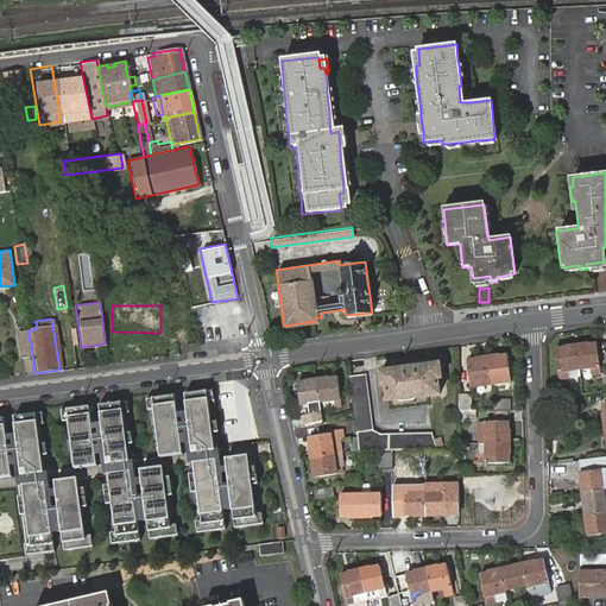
[(32,355),(27,330),(17,332),(20,358),(32,355)]
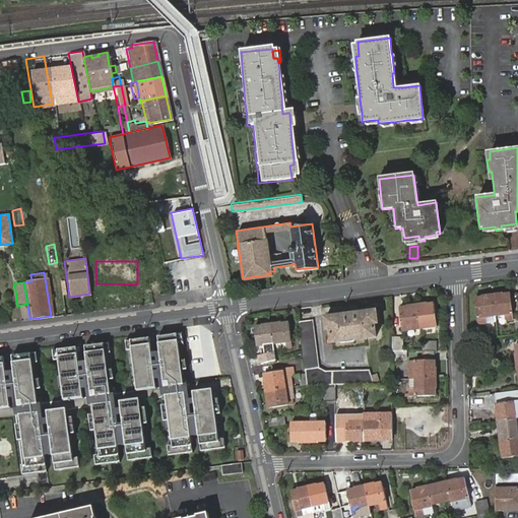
[(508,293),(491,295),(493,313),(501,312),(502,318),(512,317),(508,293)]
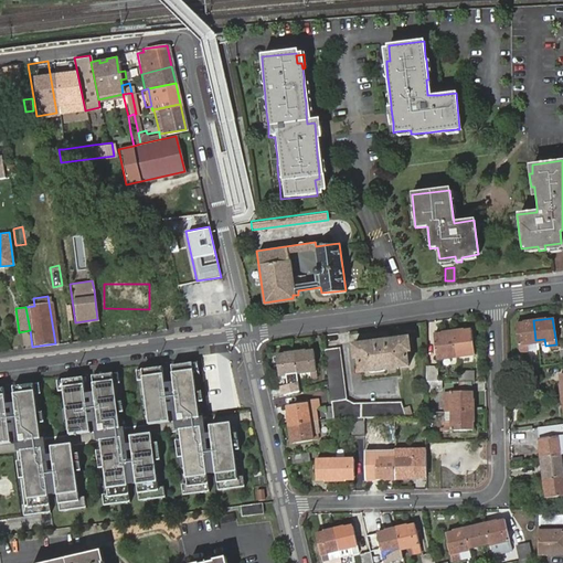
[(535,340),(533,320),(514,322),(517,349),(526,348),(524,341),(535,340)]
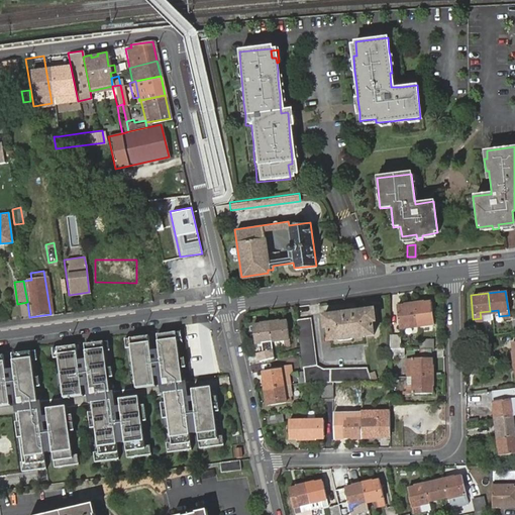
[(430,301),(413,303),(416,325),(432,322),(430,301)]
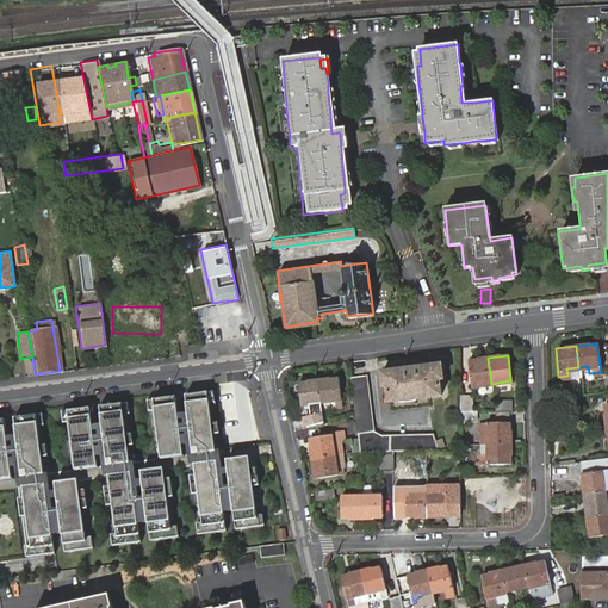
[(491,384),(488,358),(469,360),(471,386),(491,384)]
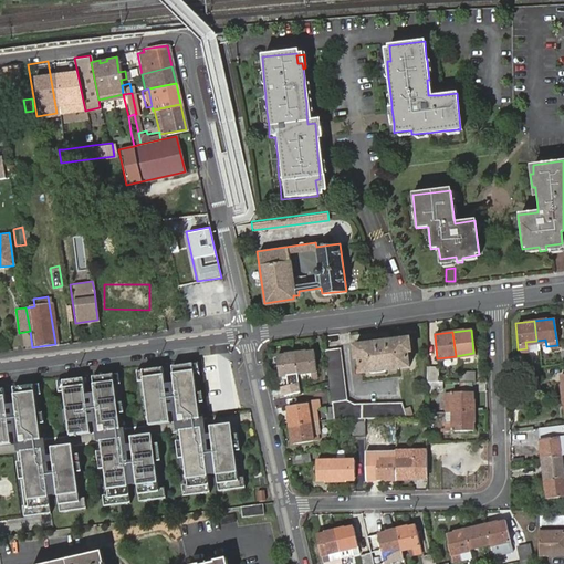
[(359,371),(369,369),(369,368),(398,364),(399,366),(409,365),(407,351),(410,351),(408,337),(353,344),(355,357),(358,357),(359,371)]
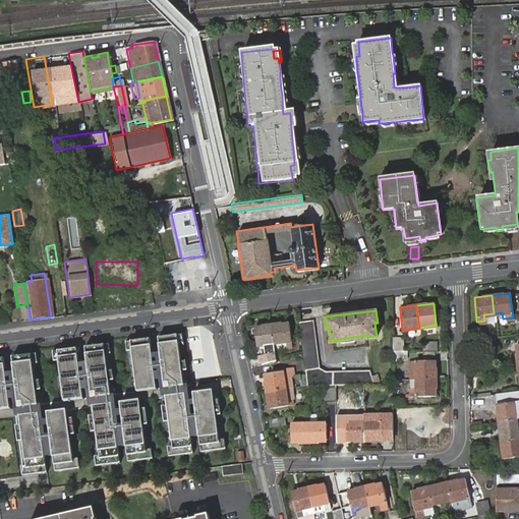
[(312,319),(298,321),(302,351),(305,371),(306,384),(335,384),(343,384),(363,383),(373,383),(369,369),(324,369),(319,366),(312,319)]
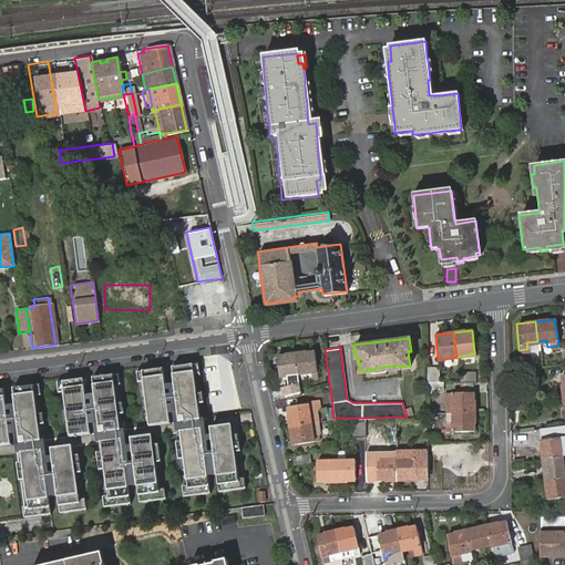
[(314,349),(295,351),(297,371),(308,370),(309,378),(317,377),(314,349)]
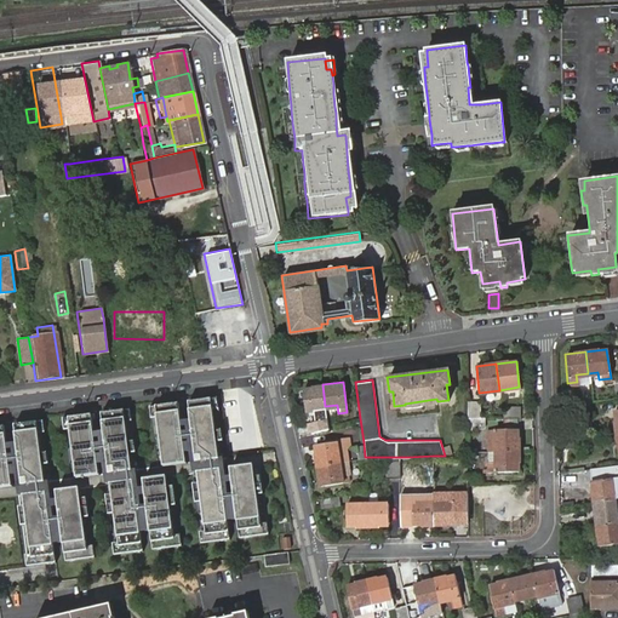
[(325,406),(322,384),(302,387),(305,408),(314,407),(325,406)]
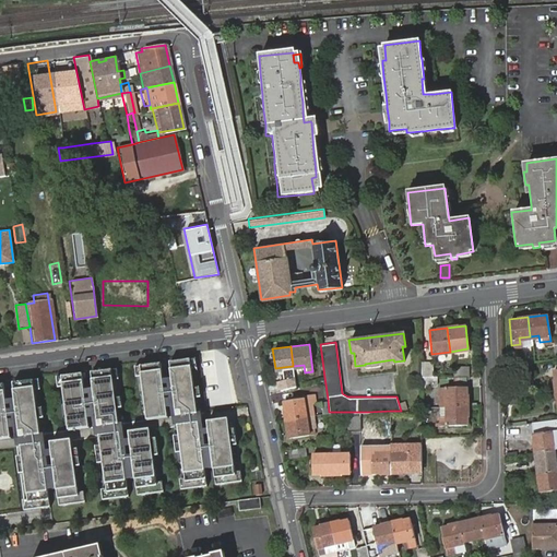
[(191,368),(190,357),(169,359),(172,377),(177,415),(197,412),(196,396),(193,386),(191,368)]
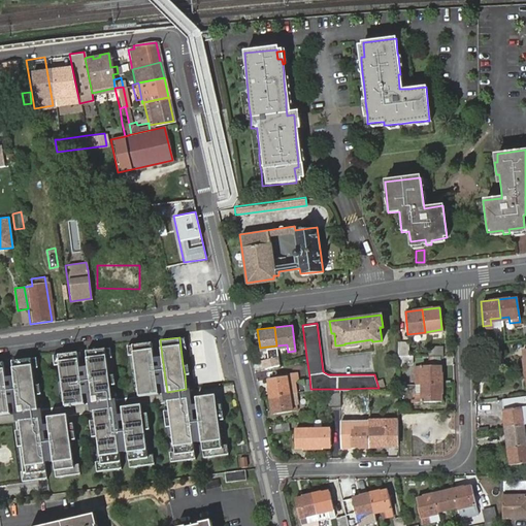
[(407,340),(397,339),(397,355),(408,355),(407,340)]
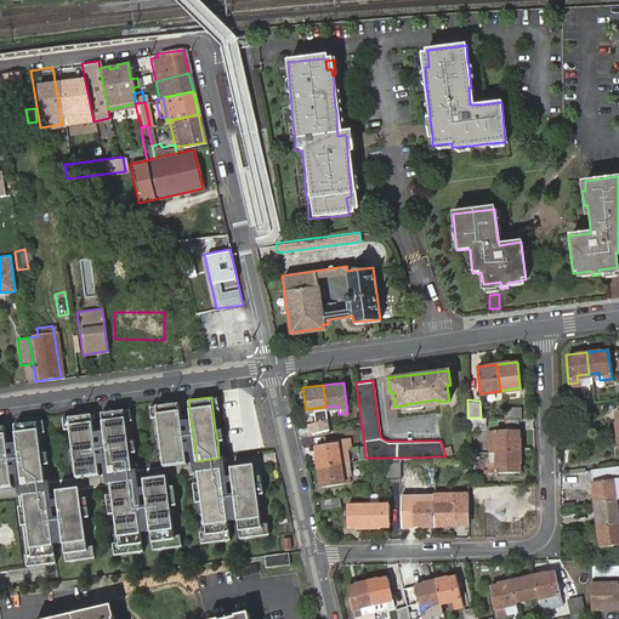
[(181,420),(179,401),(155,404),(157,416),(164,465),(186,463),(185,450),(183,443),(183,438),(182,431),(181,425),(181,420)]
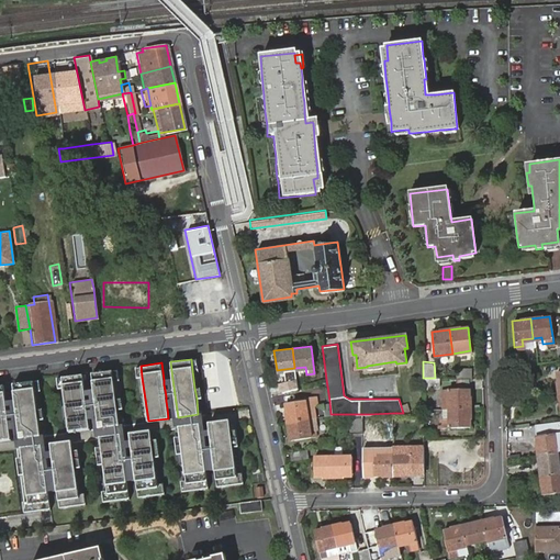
[(305,367),(294,368),(295,377),(306,374),(305,367)]
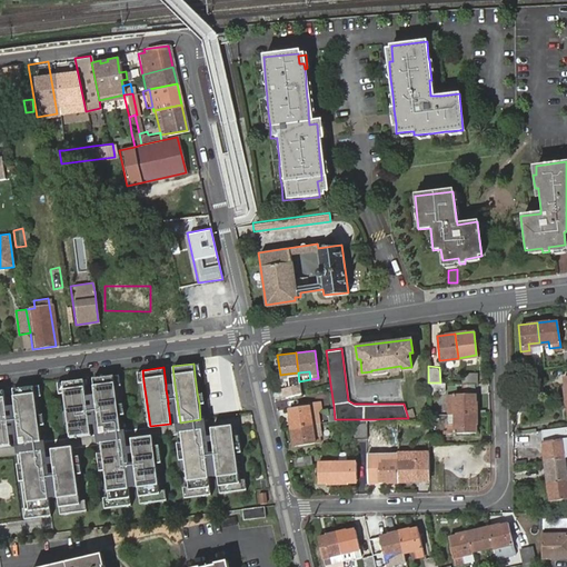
[(461,383),(477,383),(476,371),(459,371),(461,383)]
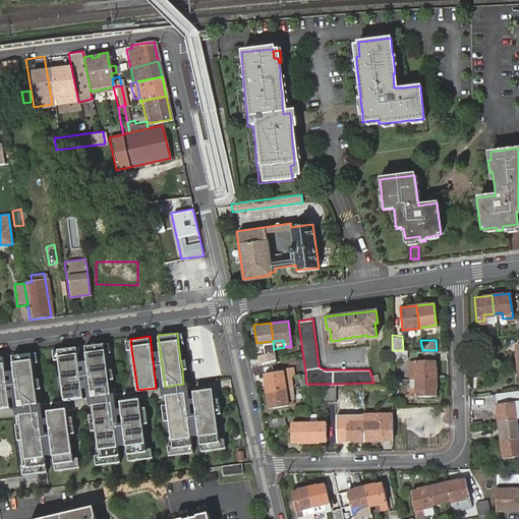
[(273,341),(264,342),(265,353),(274,351),(274,349),(273,341)]
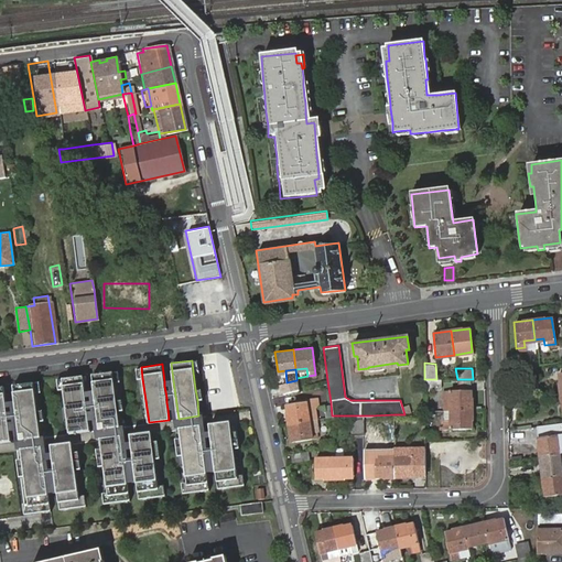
[(119,425),(118,411),(116,399),(114,381),(112,370),(92,374),(94,391),(99,429),(120,427),(119,425)]
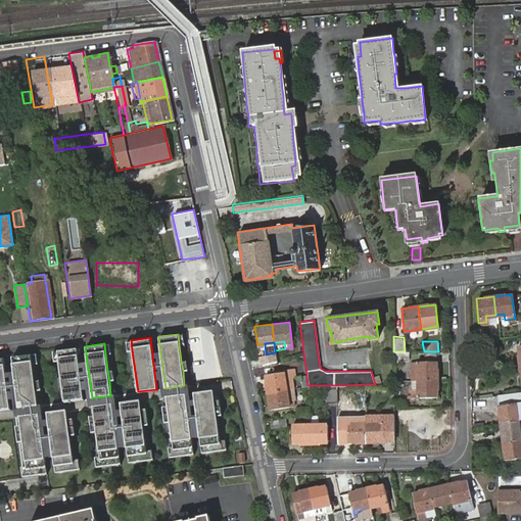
[(79,364),(77,347),(57,349),(58,360),(64,400),(84,398),(82,389),(81,382),(81,378),(80,373),(80,367),(79,364)]
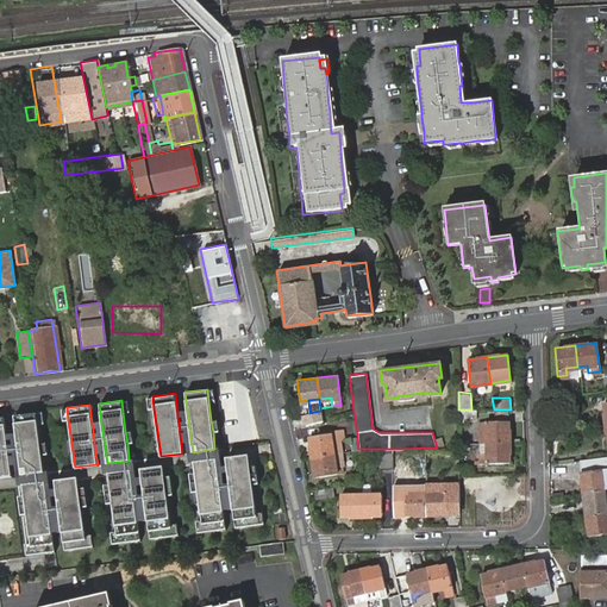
[(471,410),(458,410),(458,419),(475,419),(476,410),(471,410)]
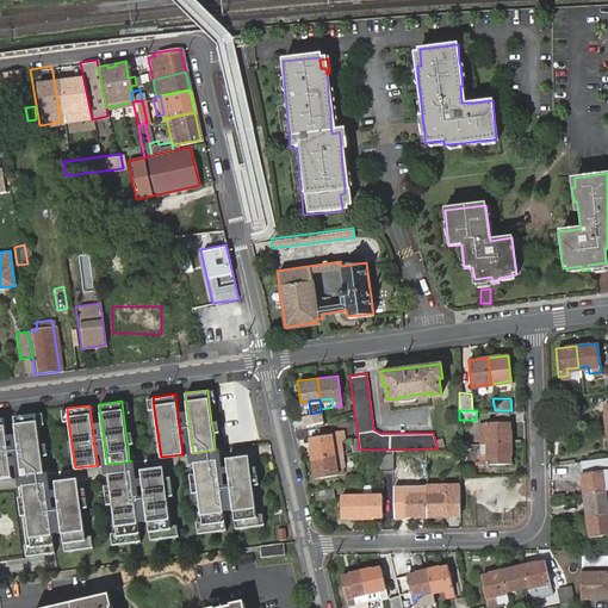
[(193,453),(187,411),(178,413),(178,417),(185,416),(185,423),(179,423),(180,430),(186,430),(187,434),(180,435),(181,442),(187,442),(191,463),(194,463),(216,459),(223,509),(233,508),(233,504),(227,506),(225,498),(231,498),(230,485),(223,485),(222,472),(228,471),(228,467),(221,469),(218,448),(215,450),(193,453)]
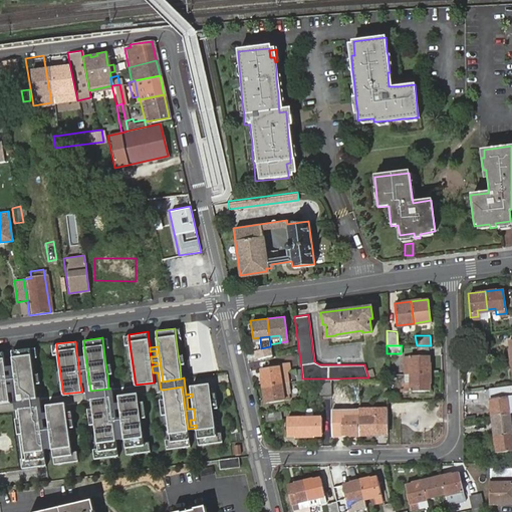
[(256,350),(257,357),(271,353),(270,346),(261,348),(256,350)]
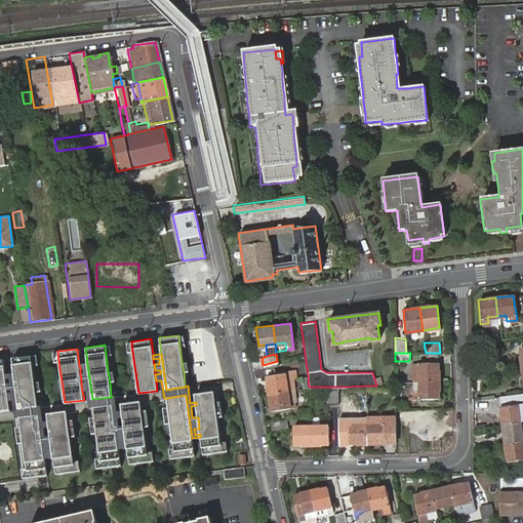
[(32,364),(31,355),(11,357),(13,373),(18,408),(38,406),(38,405),(36,392),(35,381),(32,364)]
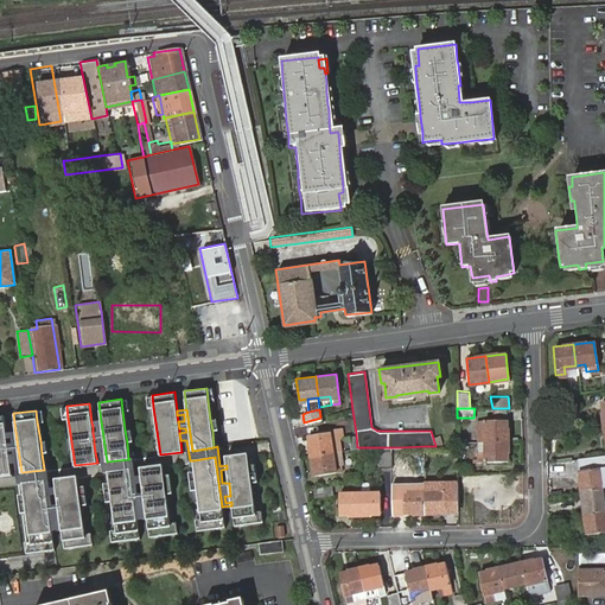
[(6,433),(4,414),(0,414),(0,476),(12,475),(10,463),(10,454),(8,451),(7,444),(7,437),(6,433)]
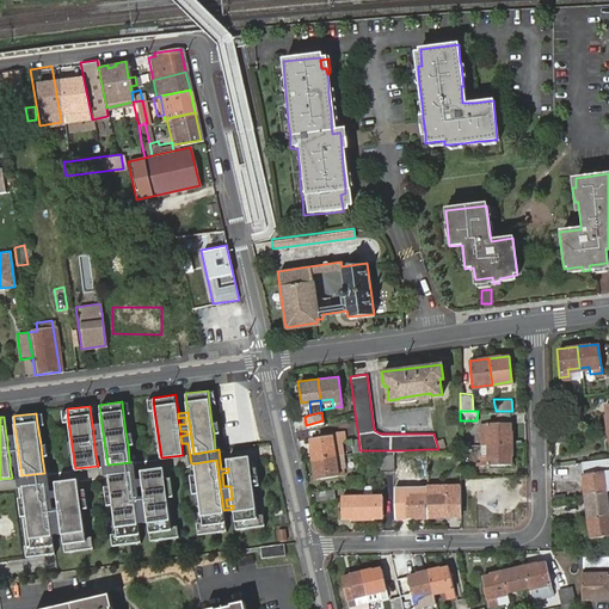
[(487,431),(487,442),(510,442),(509,422),(480,422),(480,431),(487,431)]
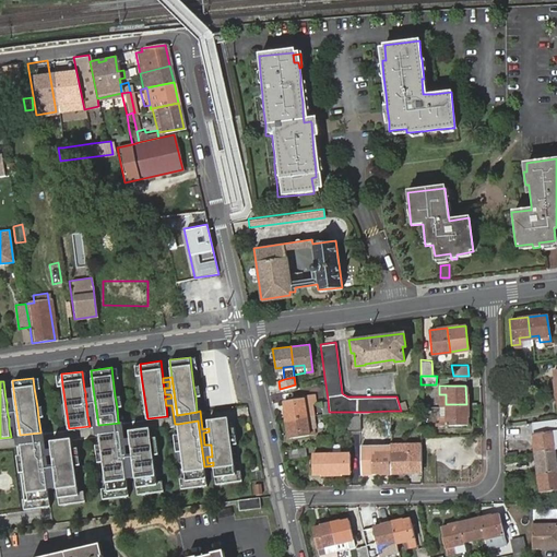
[(125,439),(122,422),(118,422),(119,423),(98,425),(93,388),(84,389),(85,392),(91,391),(91,398),(85,399),(86,404),(92,404),(93,407),(86,409),(87,416),(94,415),(96,435),(99,434),(120,430),(126,477),(134,476),(134,473),(129,473),(128,467),(133,466),(132,454),(126,455),(125,442),(130,441),(130,438),(125,439)]
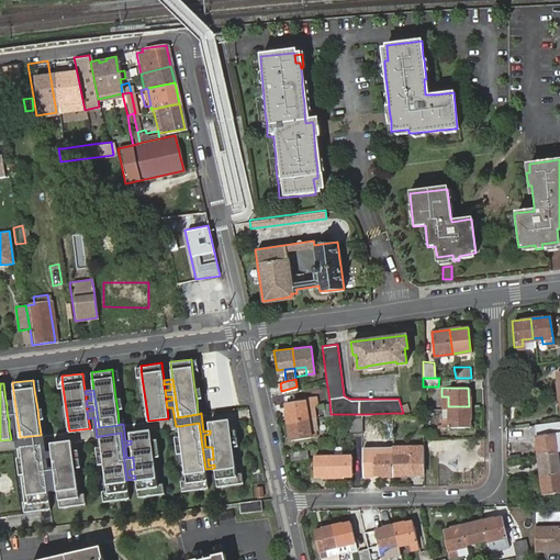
[(286,403),(288,421),(306,417),(305,406),(312,405),(316,405),(315,395),(303,398),(303,400),(286,403)]
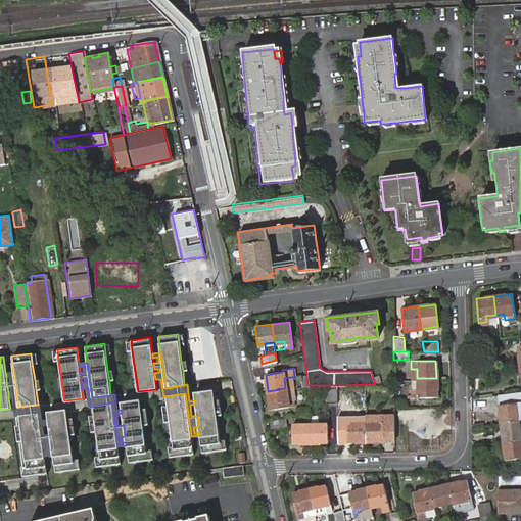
[(18,407),(13,372),(5,373),(6,376),(11,376),(12,382),(6,382),(7,388),(12,387),(13,391),(8,391),(8,398),(14,397),(16,416),(19,416),(19,415),(39,413),(44,456),(52,455),(52,452),(47,453),(46,446),(51,445),(50,434),(45,435),(43,423),(48,423),(48,420),(43,420),(41,404),(38,404),(38,405),(18,407)]
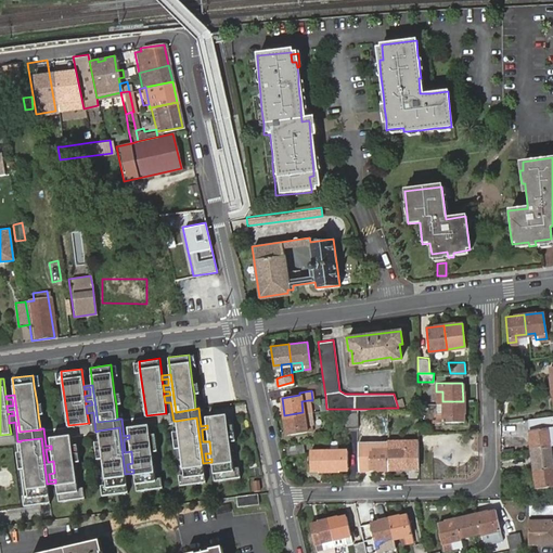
[(463,401),(442,401),(442,410),(436,411),(436,421),(463,420),(463,401)]
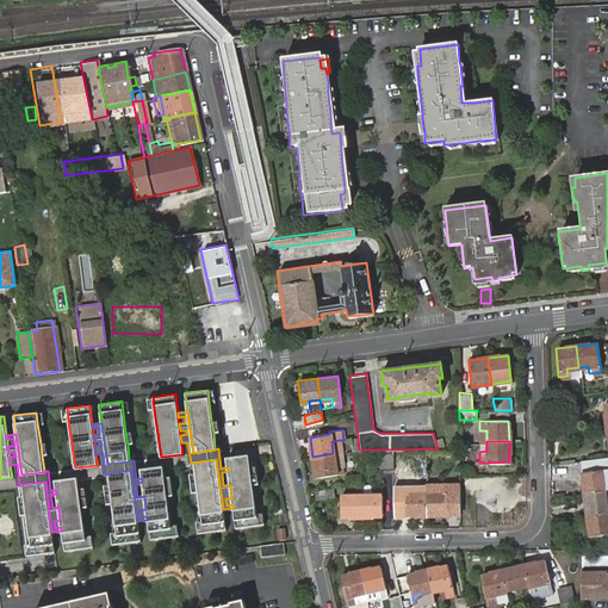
[(333,453),(312,457),(315,476),(340,472),(340,465),(334,465),(333,453)]
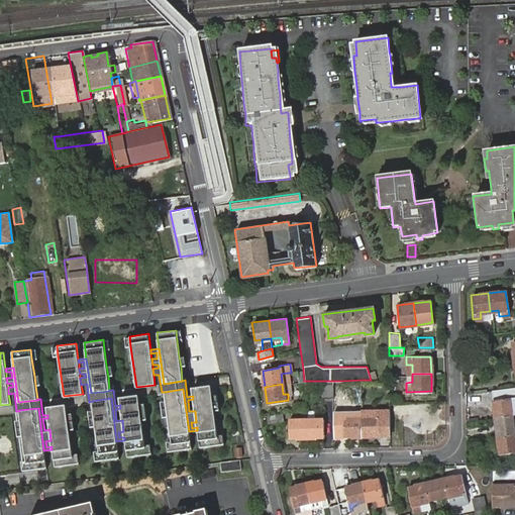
[(321,397),(332,397),(332,384),(320,385),(321,397)]
